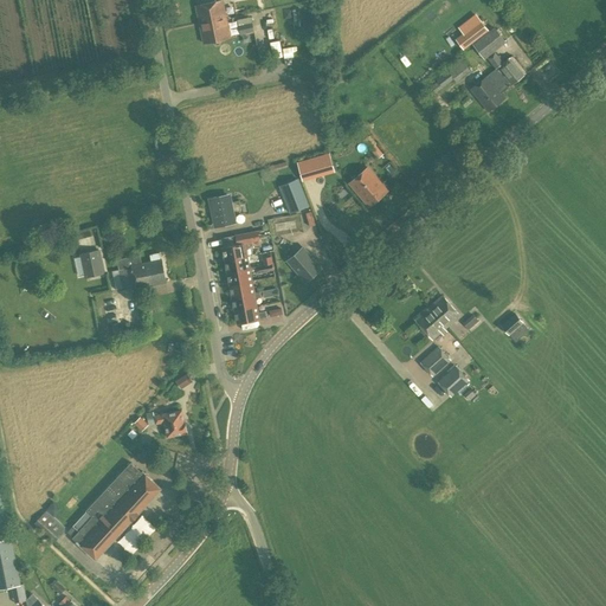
[(200,24),(225,19),(223,6),(220,0),(219,0),(195,5),(197,12),(200,24)]
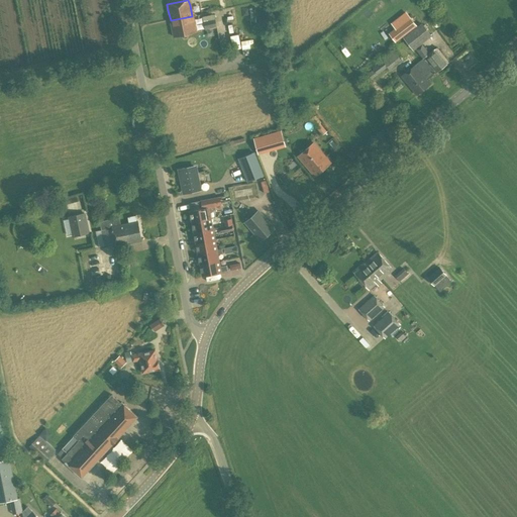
[(142,18),(152,16),(150,3),(140,4),(142,18)]
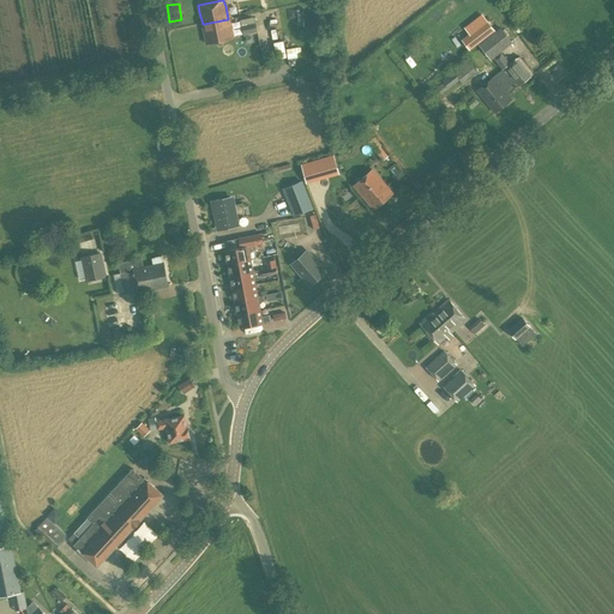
[(228,19),(203,24),(206,43),(233,37),(228,19)]
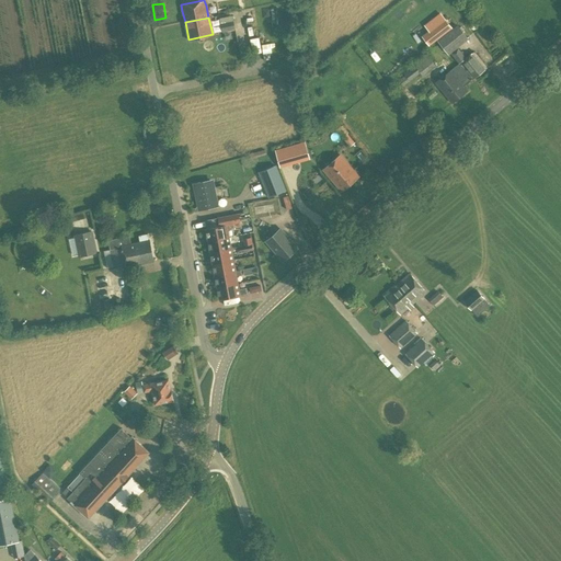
[(428,31),(421,36),(428,46),(451,29),(444,19),(428,31)]
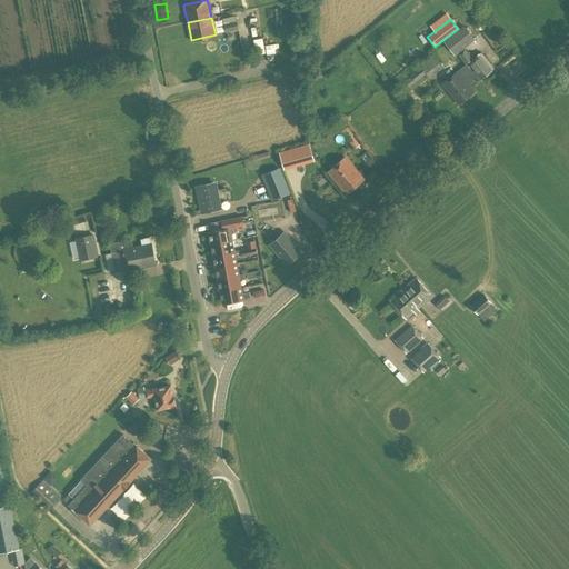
[(226,33),(239,30),(237,21),(223,23),(226,33)]
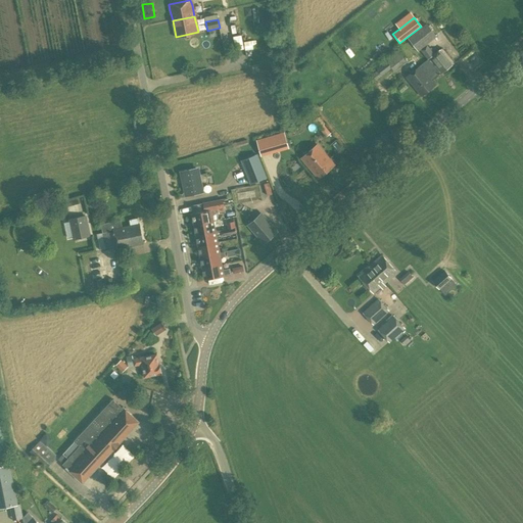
[(418,52),(437,37),(426,24),(408,38),(418,52)]
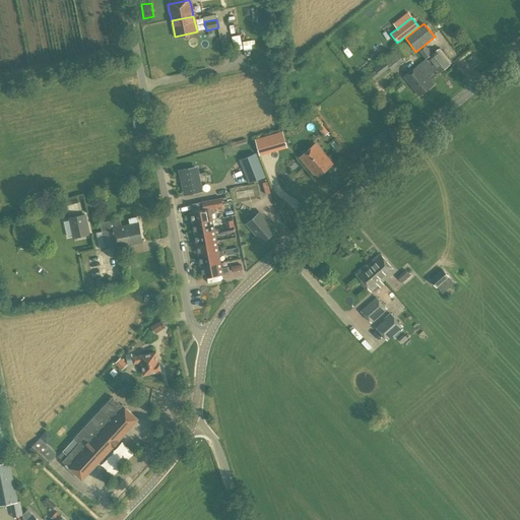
[(426,59),(438,74),(451,63),(439,49),(426,59)]
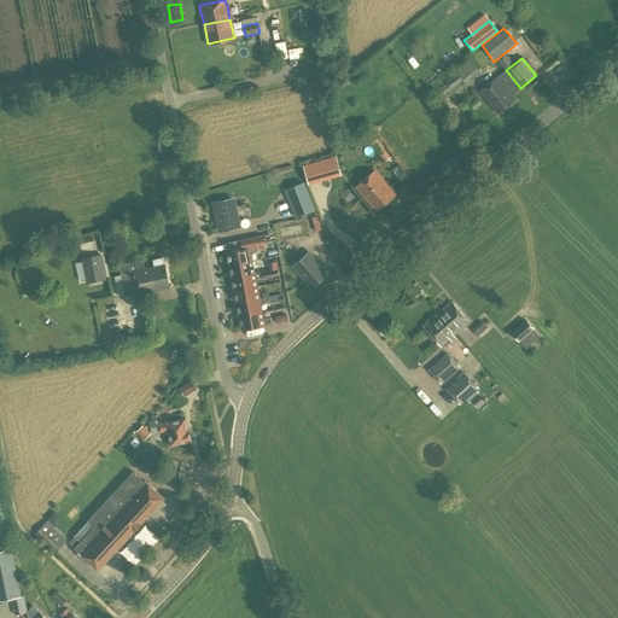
[(474,77),(479,73),(470,60),(464,65),(474,77)]
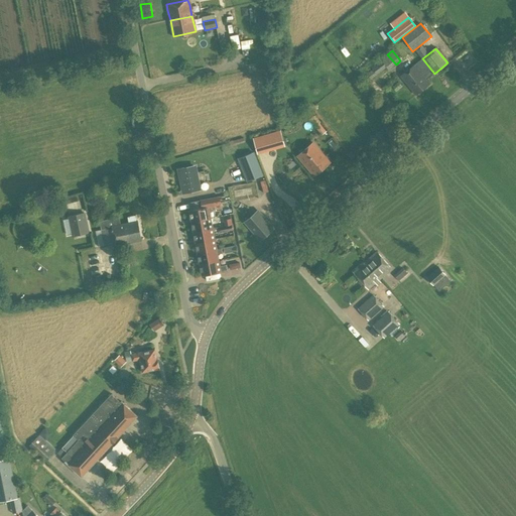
[(426,80),(434,74),(422,58),(401,77),(416,95),(429,84),(426,80)]
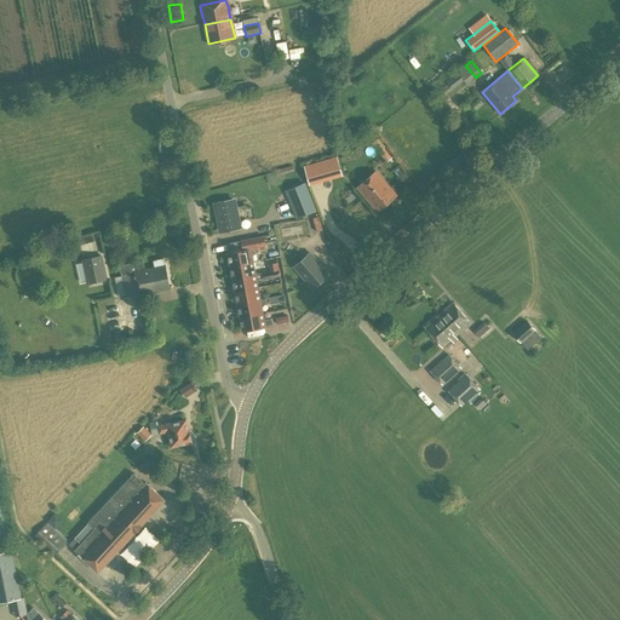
[(446,80),(448,82),(453,89),(464,80),(457,72),(446,80)]
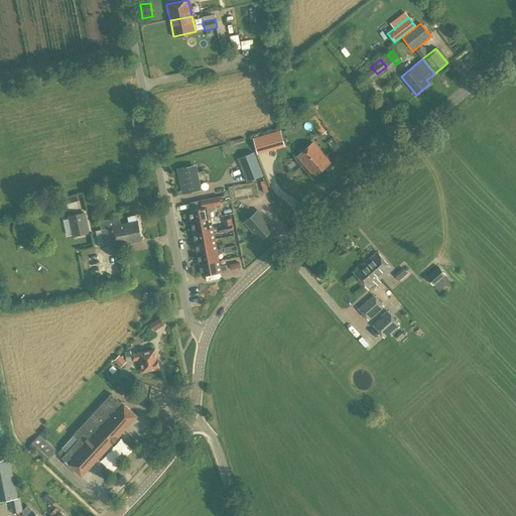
[(282,138),(280,130),(267,134),(269,142),(282,138)]
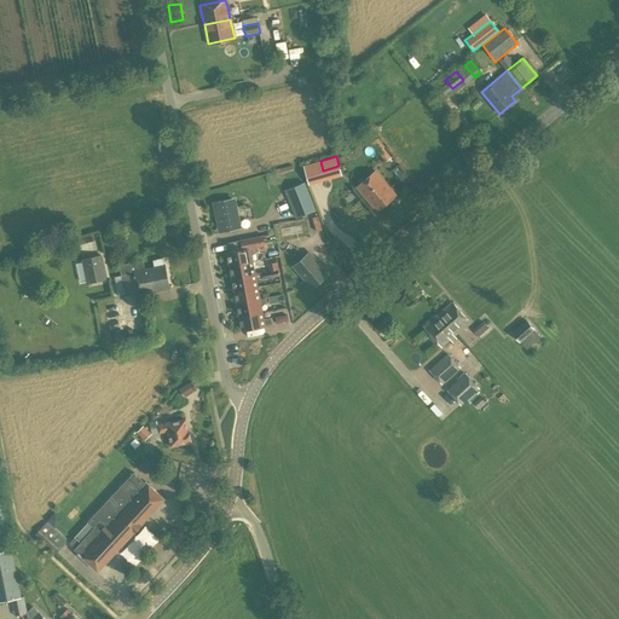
[(377,210),(395,195),(375,172),(357,187),(377,210)]
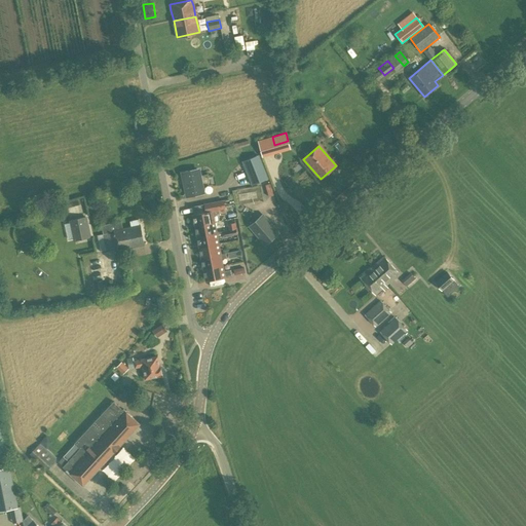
[(268,178),(259,153),(242,160),(252,184),(268,178)]
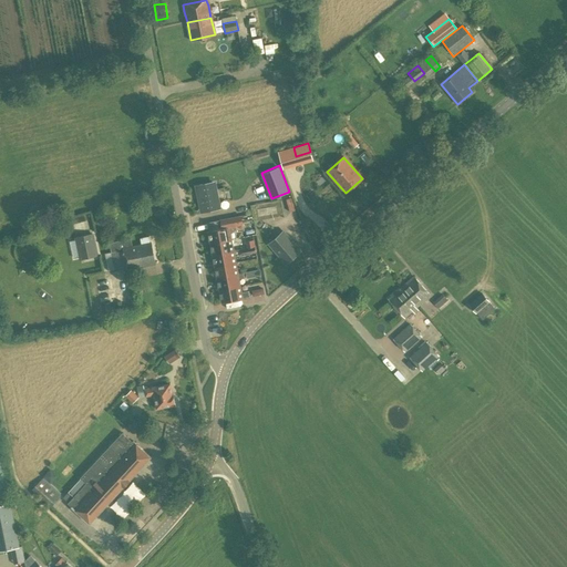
[(202,212),(219,207),(214,184),(197,187),(202,212)]
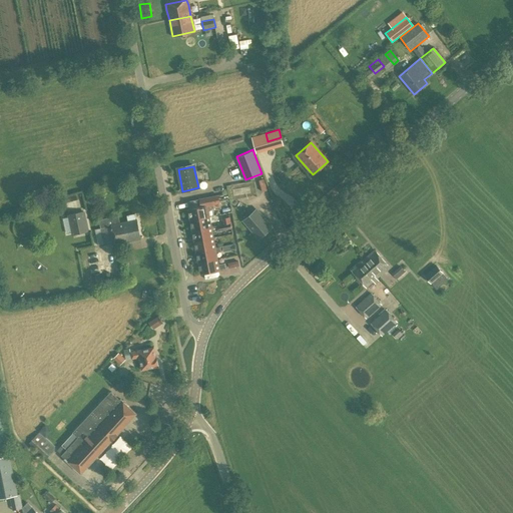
[(64,197),(66,202),(77,199),(76,194),(64,197)]
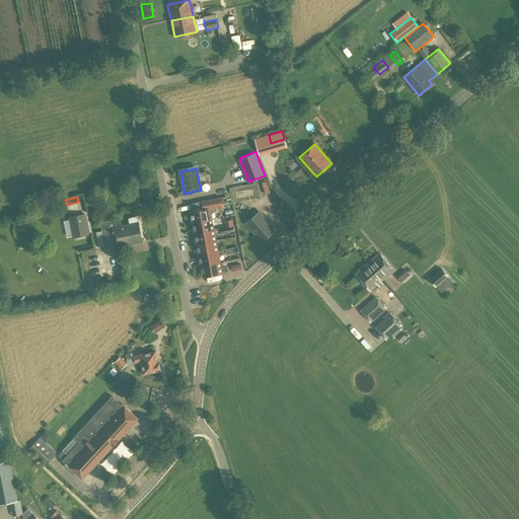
[(221,198),(202,201),(203,209),(190,212),(192,222),(212,218),(211,213),(217,212),(216,208),(223,206),(221,198)]
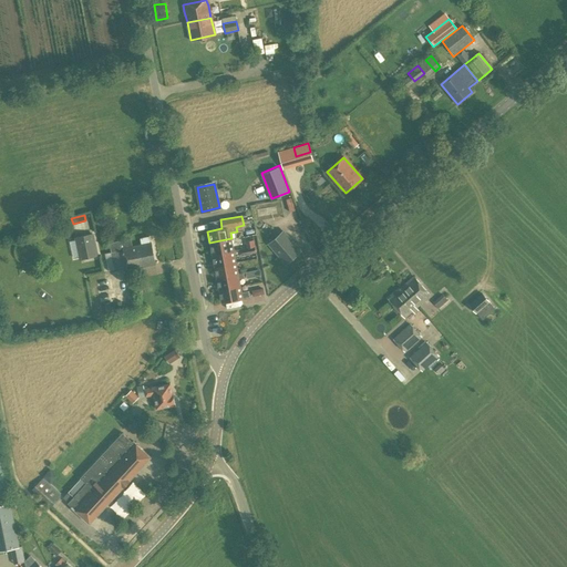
[(300,251),(282,232),(268,244),(286,264),(300,251)]
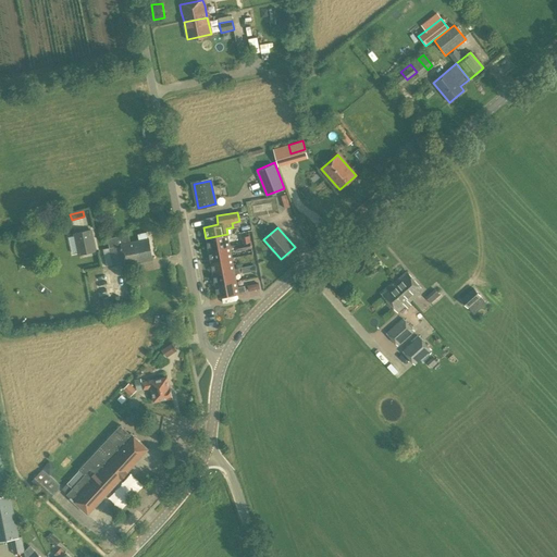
[(93,230),(73,234),(77,256),(97,251),(93,230)]
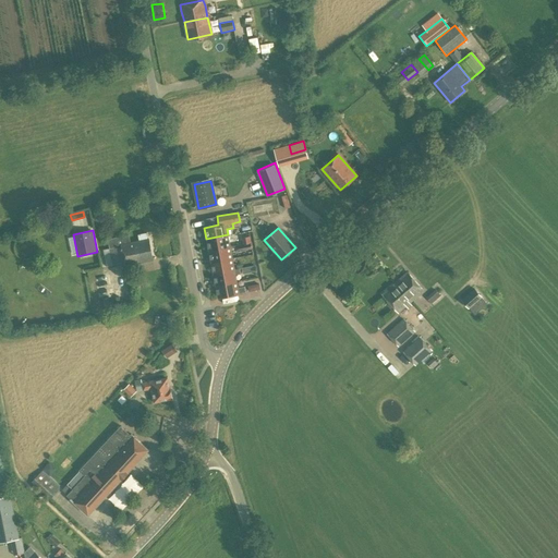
[(228,234),(206,239),(208,251),(230,246),(228,234)]
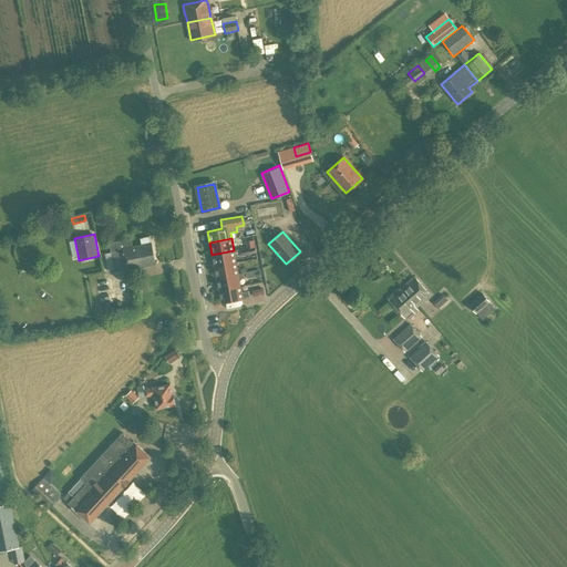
[(155,264),(151,244),(132,247),(123,248),(124,249),(112,251),(114,268),(115,269),(127,267),(127,269),(135,267),(155,264)]
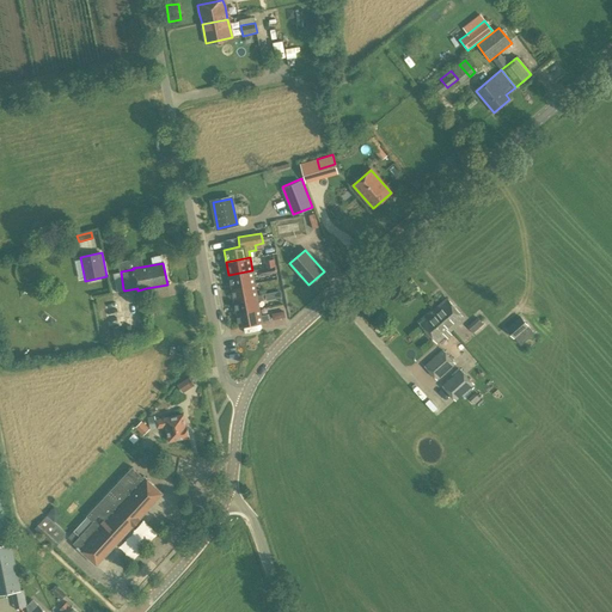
[(231,287),(256,283),(254,275),(258,274),(257,269),(252,270),(228,275),(231,287)]
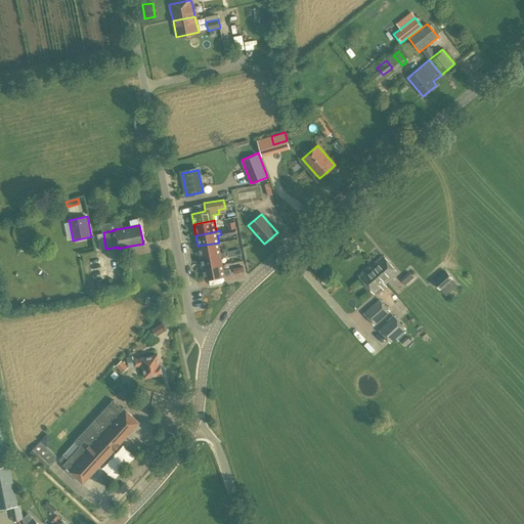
[(103,232),(97,233),(100,250),(106,249),(105,248),(103,232)]
